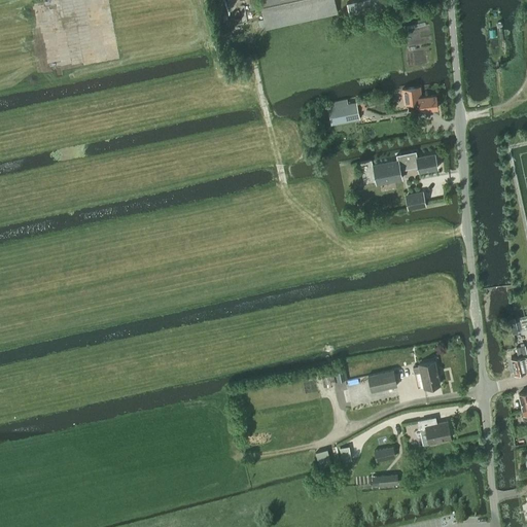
[(259,0),(266,29),(338,13),(335,0),(259,0)]
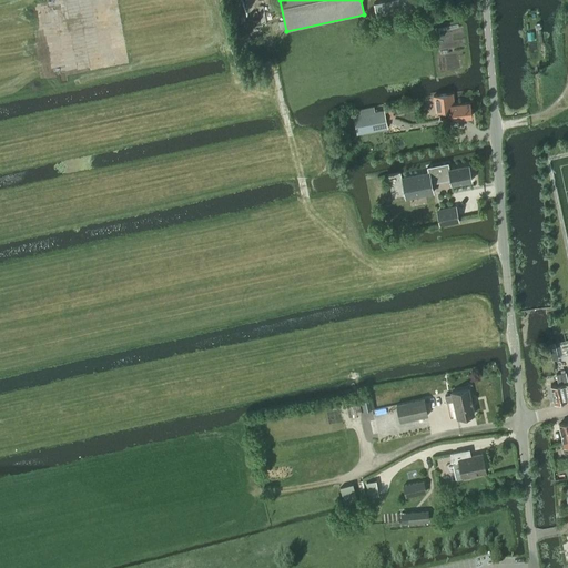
[(376,19),(421,9),(417,0),(386,0),(373,3),(376,19)]
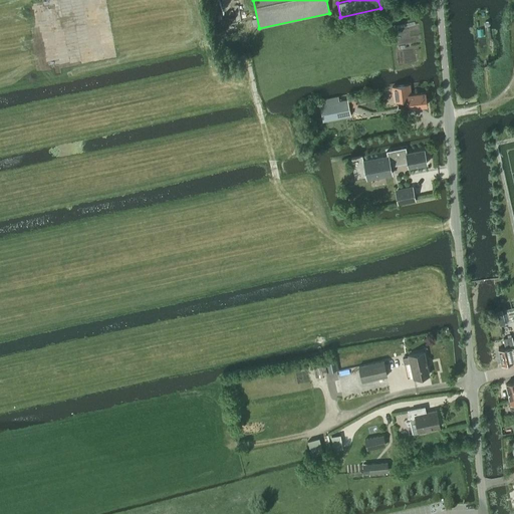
[(411,94),(410,84),(393,86),(395,101),(403,100),(404,108),(427,105),(427,103),(428,102),(427,99),(426,98),(425,92),(411,94)]
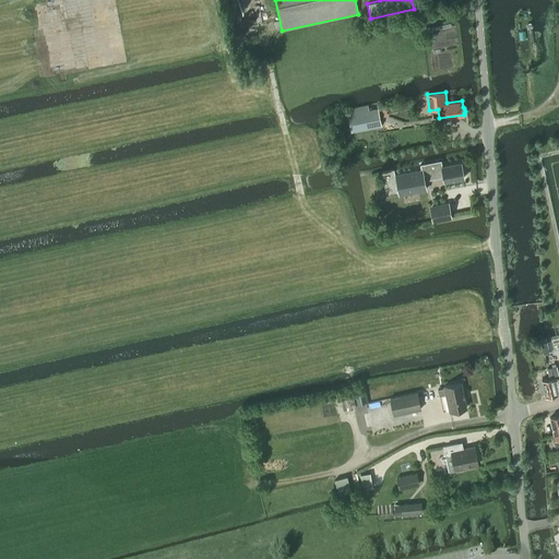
[(368,109),(367,106),(346,109),(351,132),(381,126),(378,107),(368,109)]
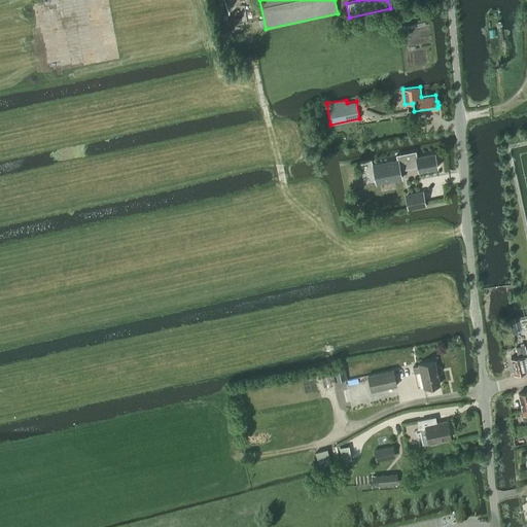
[(373,166),(376,183),(401,178),(400,170),(418,167),(419,171),(437,168),(434,153),(417,156),(416,151),(396,155),(397,161),(373,166)]
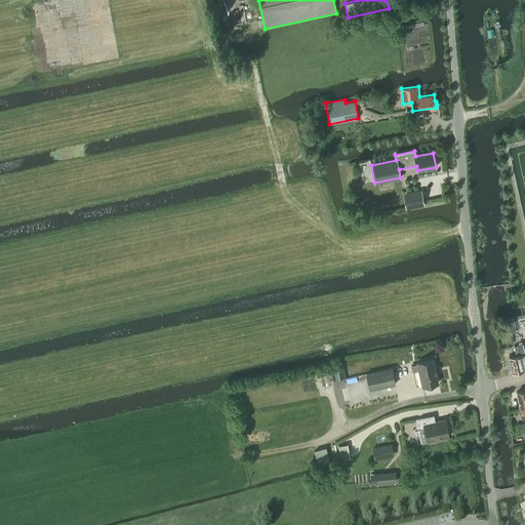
[(404,196),(406,208),(423,205),(421,193),(404,196)]
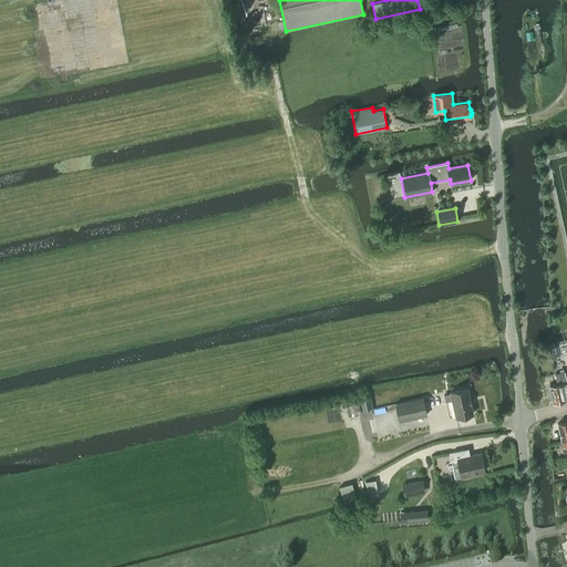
[(555,343),(548,344),(549,350),(550,360),(557,358),(556,348),(555,343)]
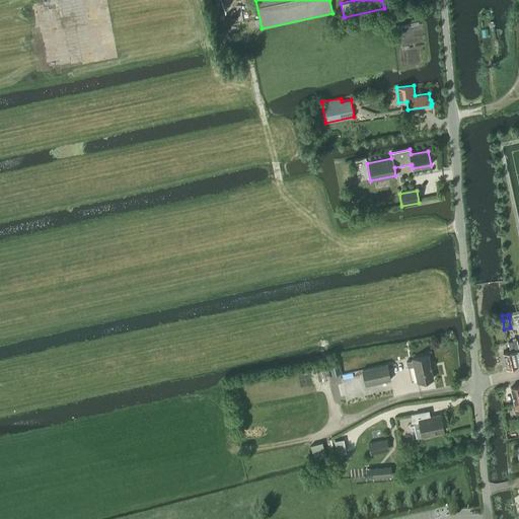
[(506,368),(518,366),(512,342),(508,343),(510,351),(503,353),(506,368)]
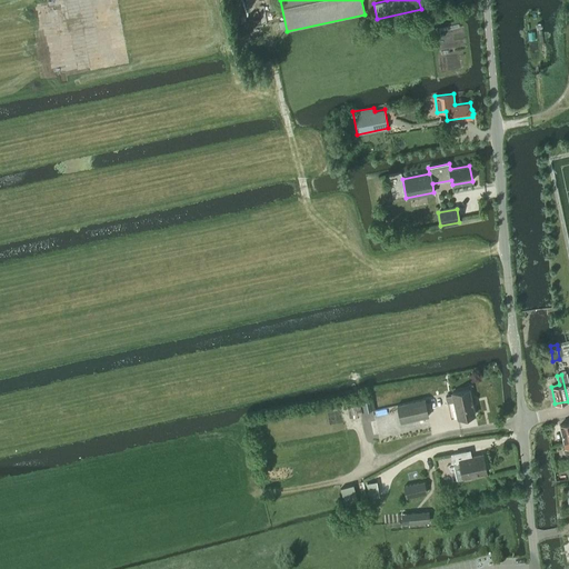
[(471,399),(469,390),(452,393),(452,396),(446,397),(447,403),(453,401),(458,419),(475,416),(472,406),(473,406),(472,399),(471,399)]
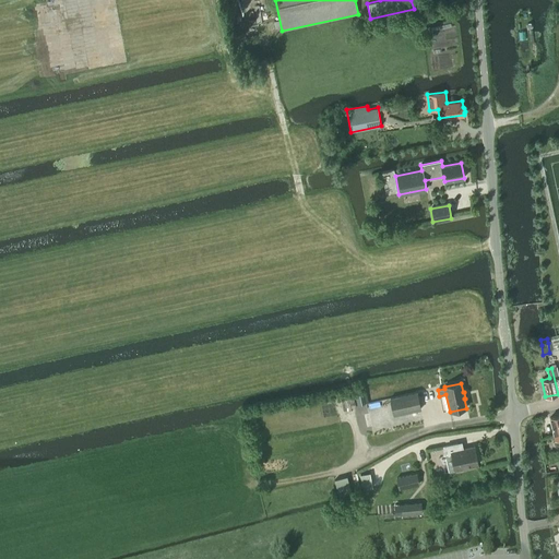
[(394,416),(420,409),(417,393),(390,399),(394,416)]
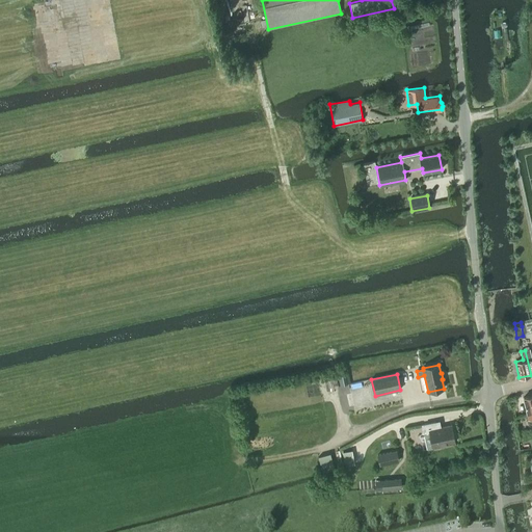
[(426,433),(424,433),(427,449),(432,448),(434,447),(435,449),(443,447),(443,446),(455,443),(451,425),(436,428),(435,422),(424,425),(426,433)]
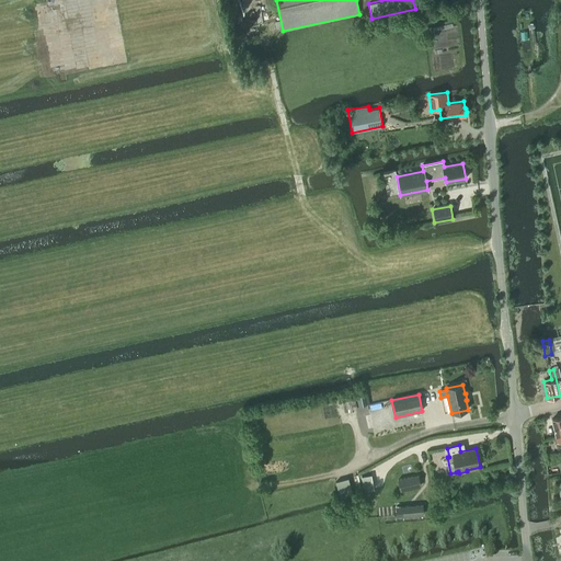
[(364,491),(374,489),(371,474),(362,476),(364,491)]
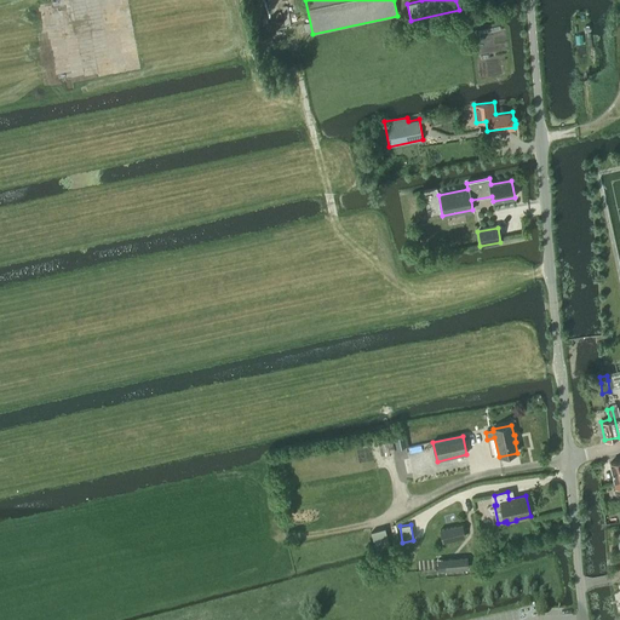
[(443,543),(464,538),(461,526),(440,530),(443,543)]
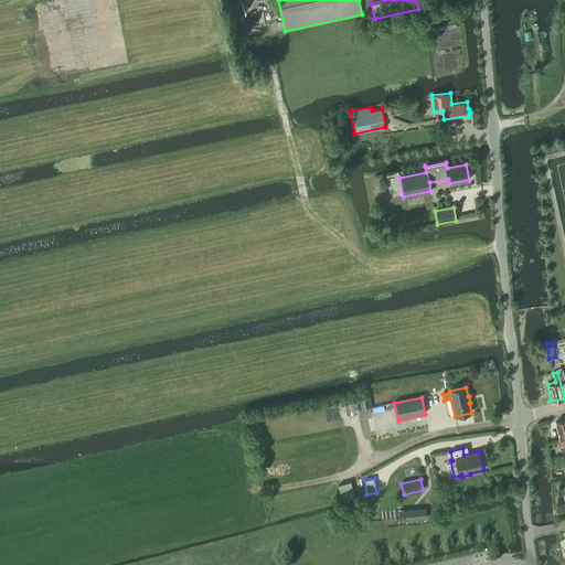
[(406,520),(426,518),(425,509),(405,510),(406,520)]
